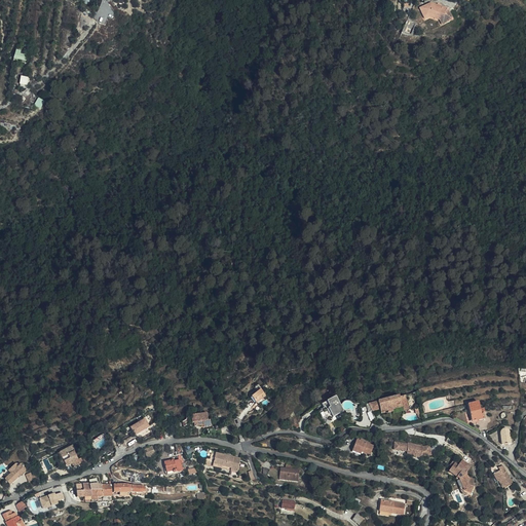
[(449,21),(454,25),(457,21),(455,19),(457,15),(449,8),(443,9),(443,10),(440,10),(440,9),(434,9),(433,10),(434,11),(434,13),(429,14),(425,19),(428,21),(427,23),(431,27),(437,22),(449,21)]
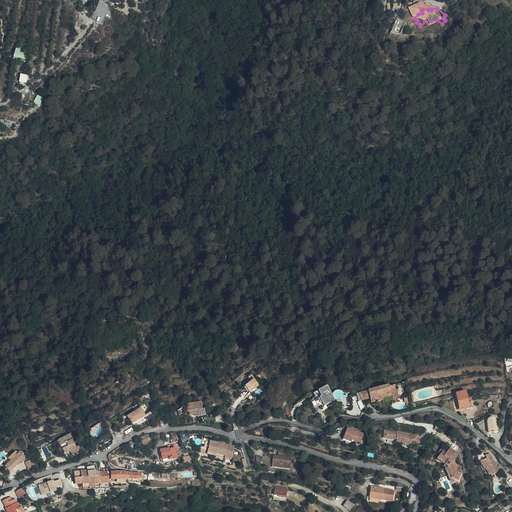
[(25,59),(27,50),(15,49),(14,57),(25,59)]
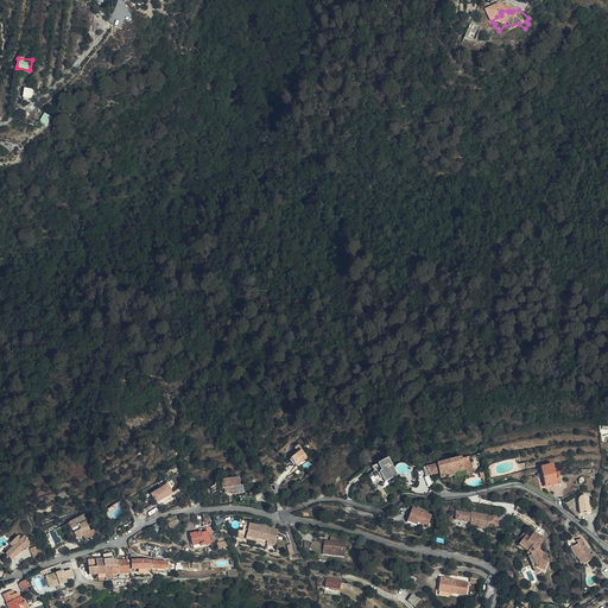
[(24,97),(33,99),(33,89),(24,88),(24,97)]
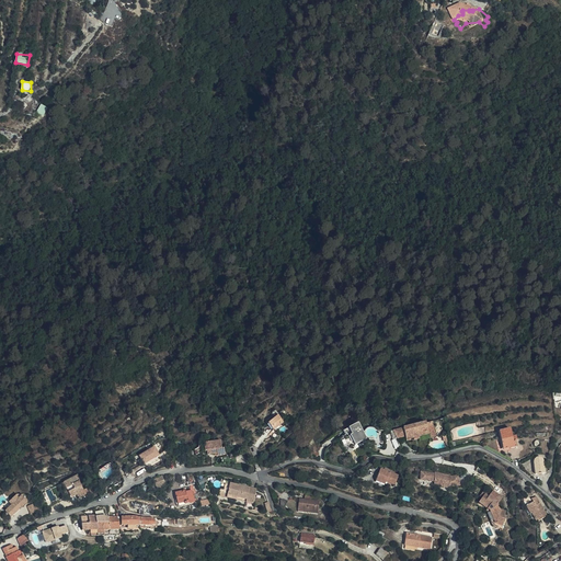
[(42,104),(36,112),(43,116),(48,109),(42,104)]
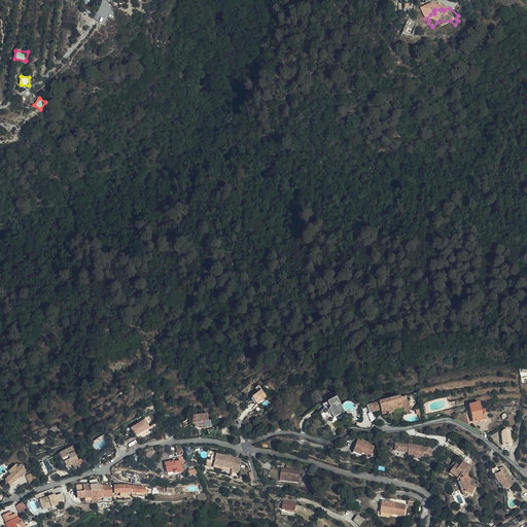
[(257,403),(267,396),(261,390),(252,397),(257,403)]
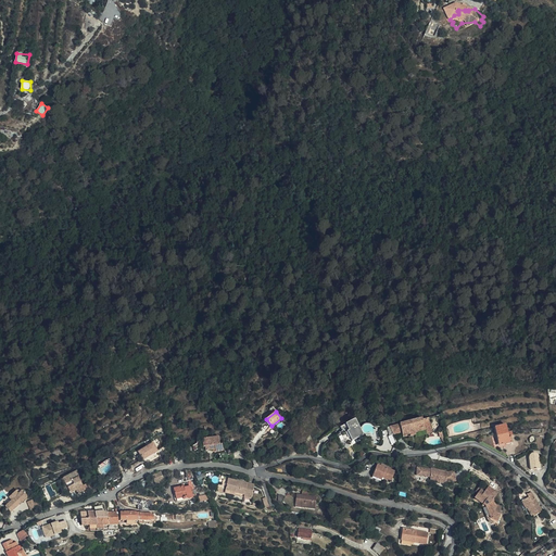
[(352,441),(364,434),(355,418),(340,426),(342,430),(348,427),(350,430),(348,431),(352,441)]
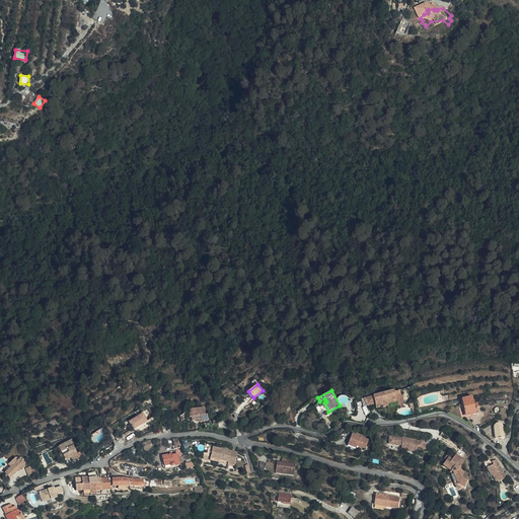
[(364,406),(369,405),(375,403),(376,406),(383,405),(383,409),(389,406),(388,404),(398,401),(396,396),(394,396),(394,393),(393,390),(362,398),(364,406)]
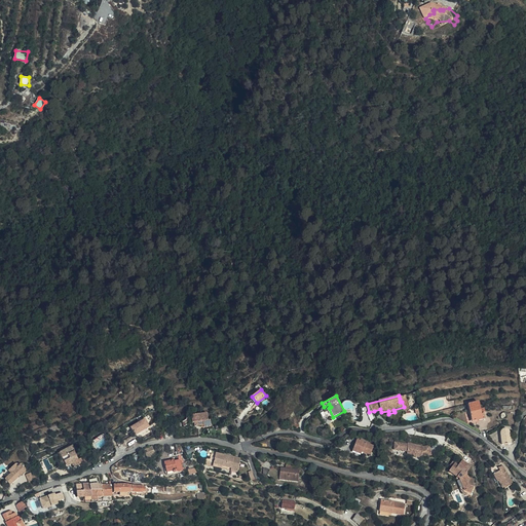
[(402,402),(404,407),(405,411),(410,410),(407,397),(400,399),(400,402),(402,402)]
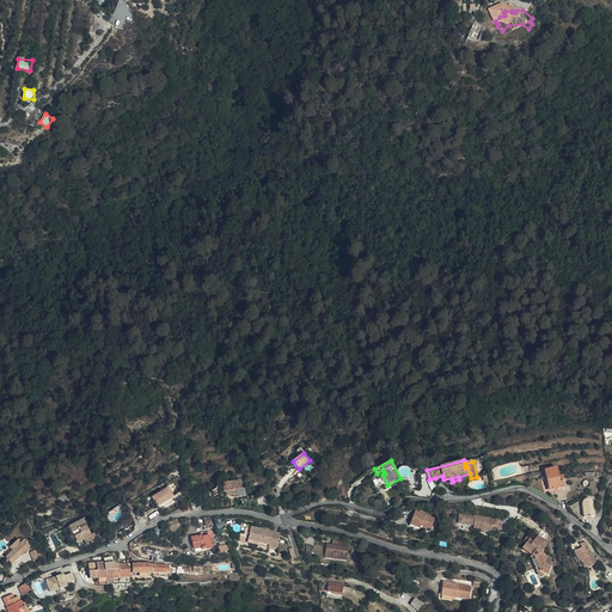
[(549,490),(564,487),(562,476),(560,477),(557,467),(544,470),(549,490)]
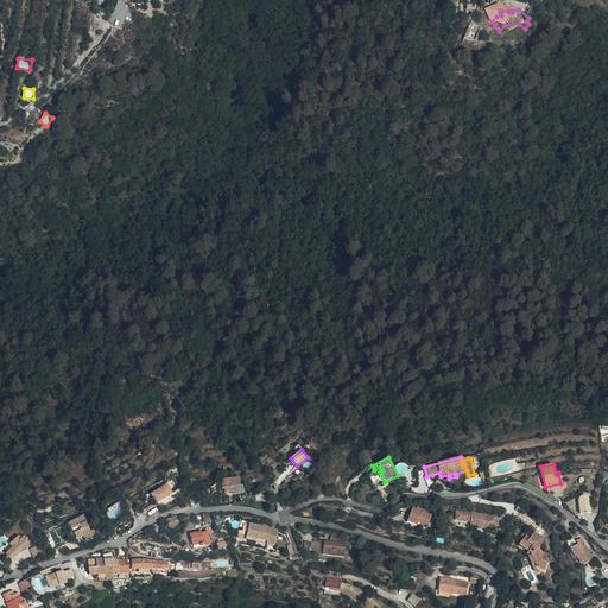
[(436,483),(432,475),(426,476),(424,476),(429,487),(436,483)]
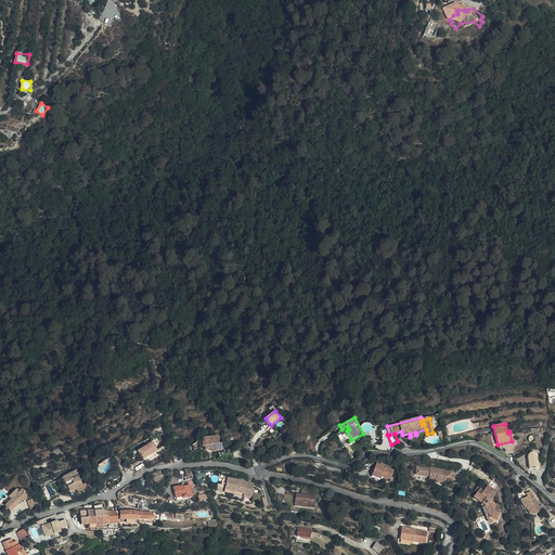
[(215,451),(222,449),(220,442),(218,442),(217,436),(210,437),(211,438),(204,440),(204,446),(202,446),(203,451),(214,449),(215,451)]
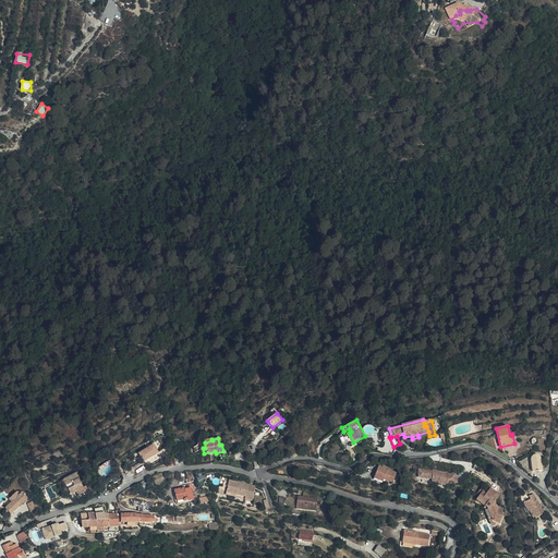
[(154,444),(138,453),(144,461),(159,452),(154,444)]
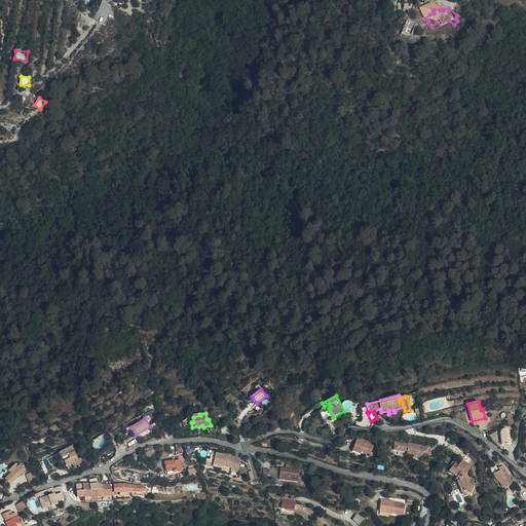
[(512,444),(510,433),(510,431),(509,430),(508,429),(506,428),(505,428),(503,429),(502,430),(501,431),(500,434),(502,445),(512,444)]
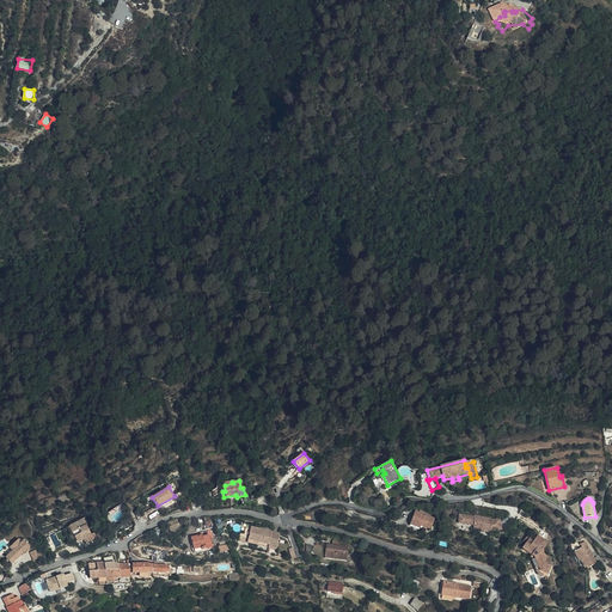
[(411,522),(423,526),(430,530),(435,518),(416,510),(411,522)]
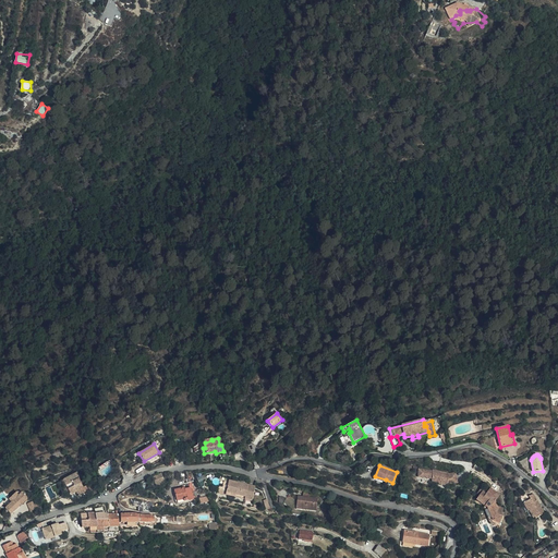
[(457,486),(456,476),(449,476),(434,471),(433,473),(420,469),(417,476),(431,481),(431,483),(438,485),(437,487),(446,489),(446,487),(457,486)]
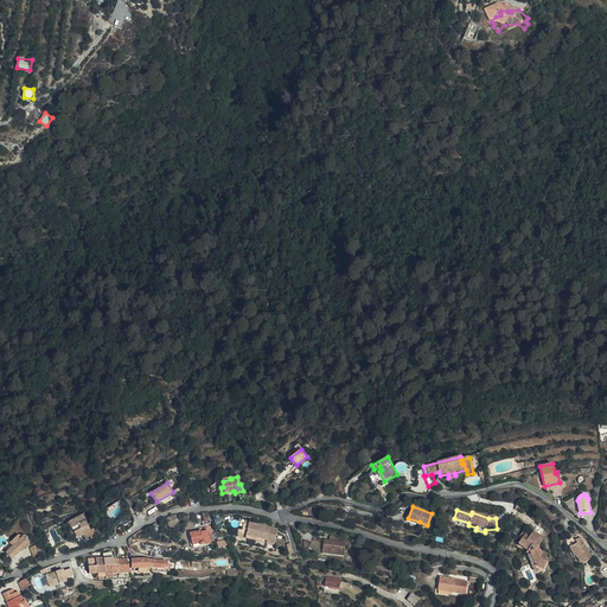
[(180,523),(176,515),(167,519),(171,528),(180,523)]
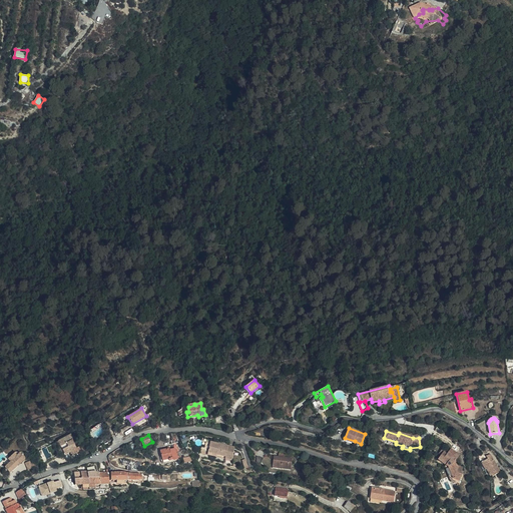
[(161,464),(183,460),(180,453),(175,435),(173,435),(167,435),(171,449),(159,452),(161,463),(161,464)]
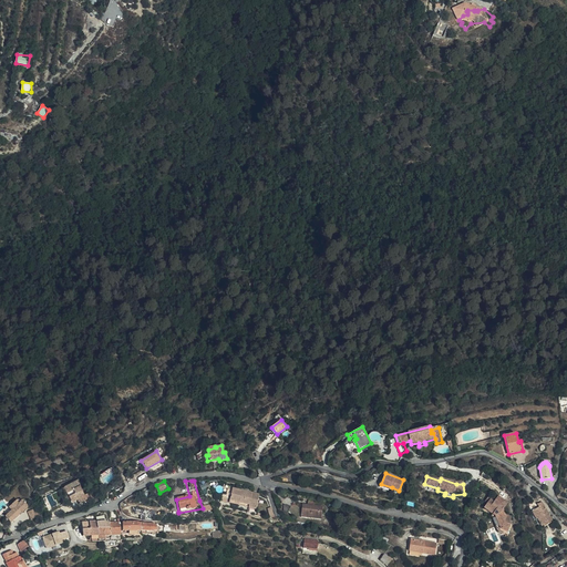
[(78,500),(80,500),(79,497),(84,494),(82,487),(81,488),(78,482),(63,488),(70,504),(78,500)]
